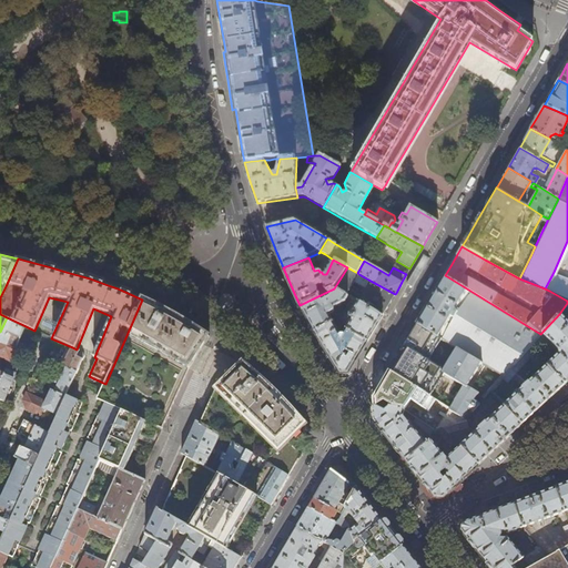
[(392,300),(395,294),(368,280),(366,282),(369,284),(363,295),(353,290),(361,275),(357,273),(347,267),(334,288),(348,296),(353,300),(382,316),(388,306),(392,300)]
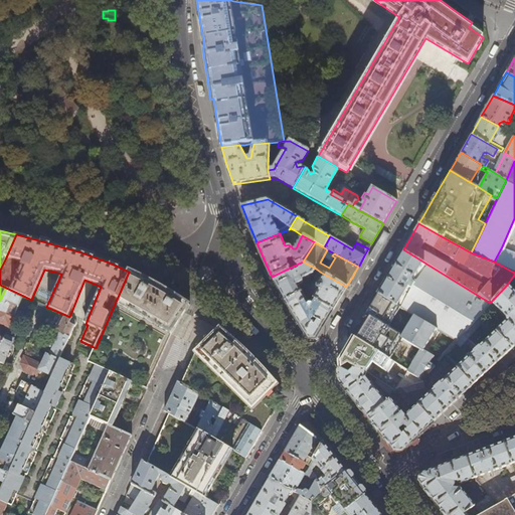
[(514,250),(502,246),(494,262),(498,264),(514,273),(514,250)]
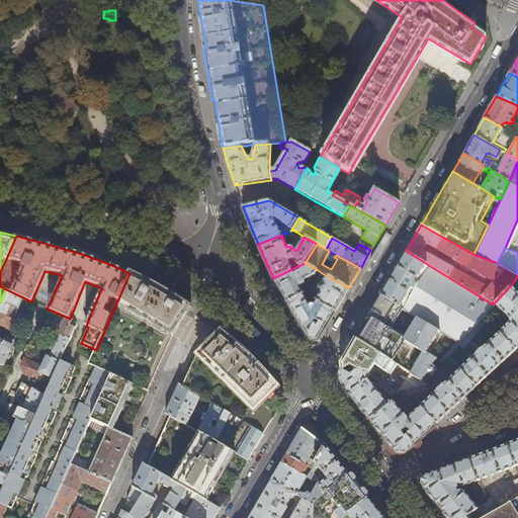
[(493,305),(406,251),(393,272),(379,294),(402,308),(417,318),(439,331),(447,336),(458,343),(464,336),(493,305)]
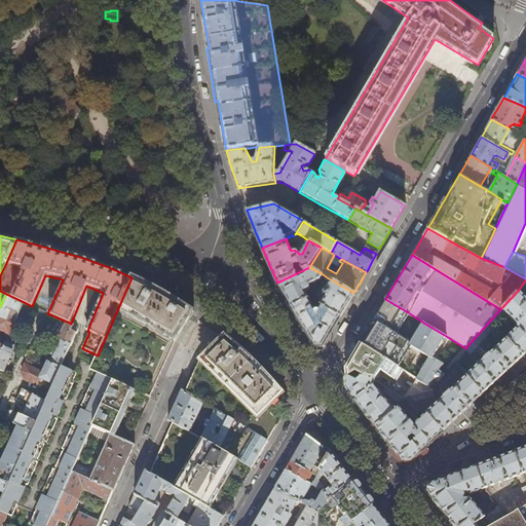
[(315,295),(317,292),(313,289),(309,291),(308,289),(309,288),(310,287),(309,286),(309,284),(320,279),(323,274),(309,267),(277,283),(285,296),(291,308),(315,295)]
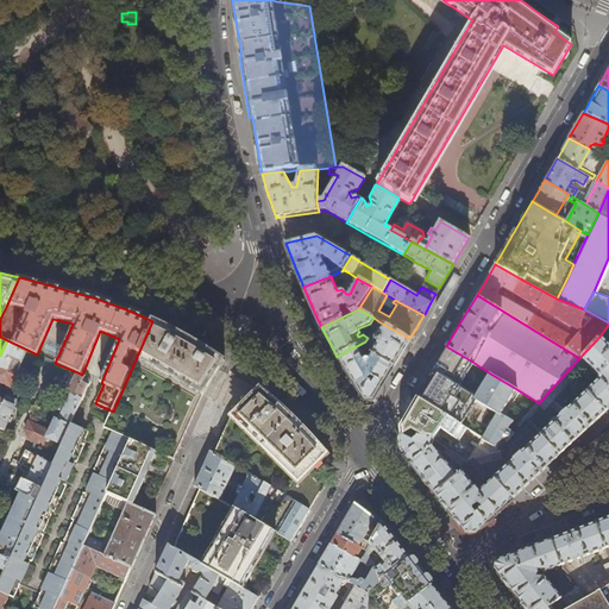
[(55,362),(55,363),(73,324),(52,319),(37,355),(44,357),(46,358),(49,359),(52,362),(55,362)]
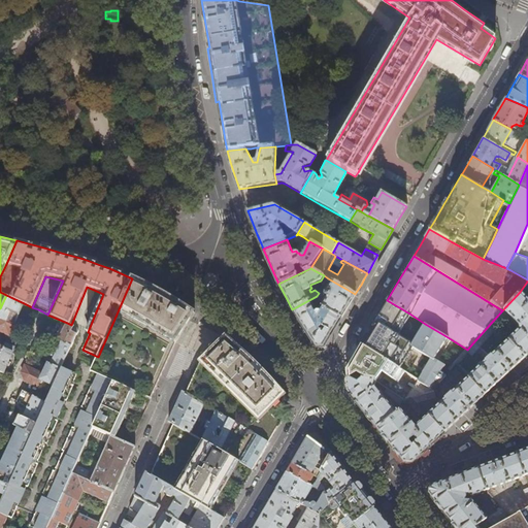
[(159,381),(175,342),(190,320),(194,314),(190,310),(171,298),(167,296),(152,288),(137,281),(132,278),(119,309),(98,357),(92,371),(99,375),(114,382),(132,390),(151,398),(159,381)]
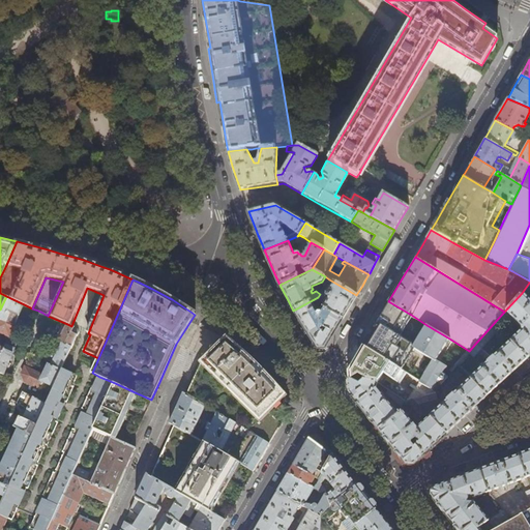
[(344,317),(356,295),(329,280),(327,283),(332,286),(326,296),(328,297),(327,299),(325,298),(321,305),(322,307),(343,319),(344,317)]
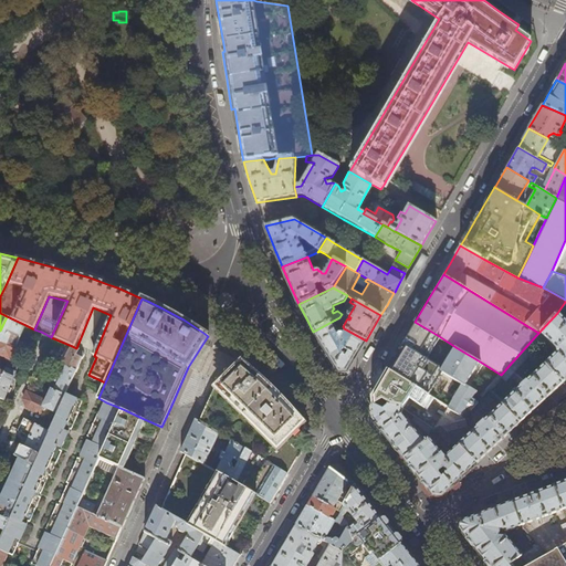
[(544,337),(557,349),(557,354),(545,365),(563,384),(565,379),(565,322),(557,313),(538,333),(507,367),(513,371),(544,337)]
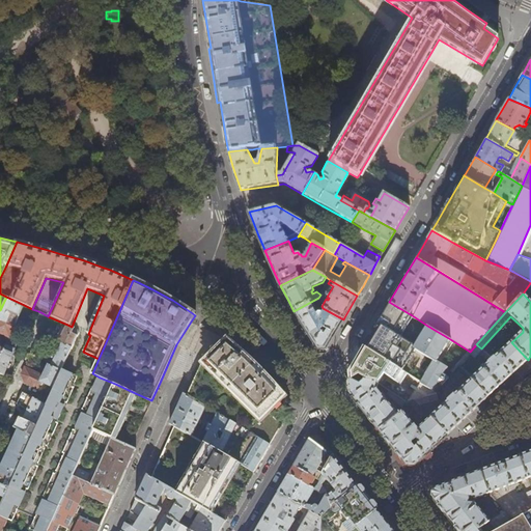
[(17,323),(24,305),(6,297),(0,310),(0,333),(10,337),(17,323)]
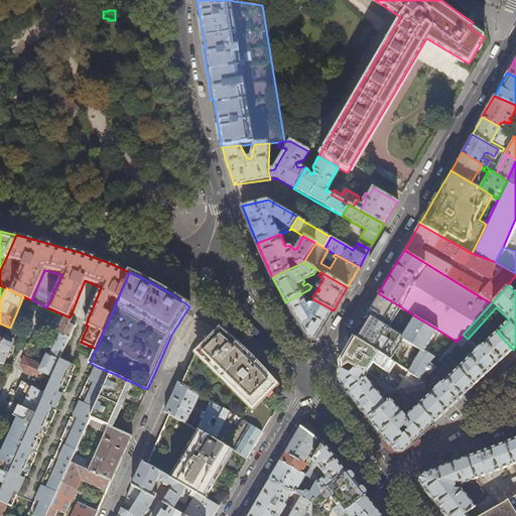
[(326,325),(334,310),(313,299),(312,297),(309,289),(285,302),(293,314),(308,340),(316,340),(326,325)]
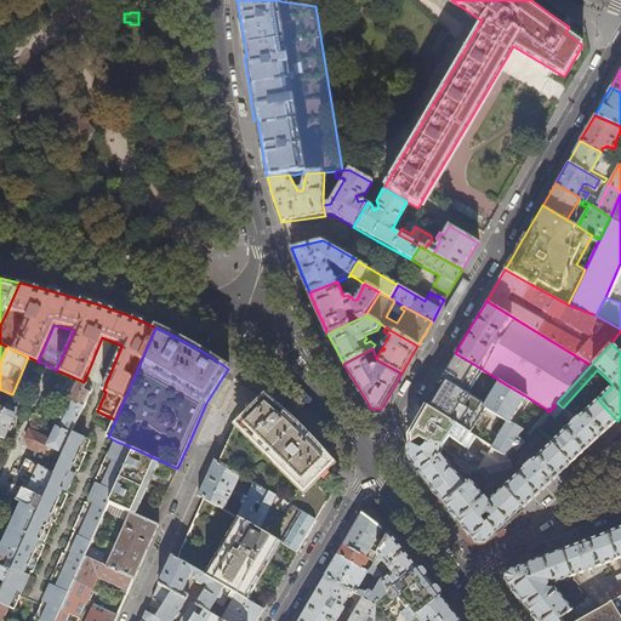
[(467,393),(482,369),(455,353),(433,389),(425,406),(445,419),(469,433),(485,409),(507,422),(507,421),(484,406),(485,404),(467,393)]
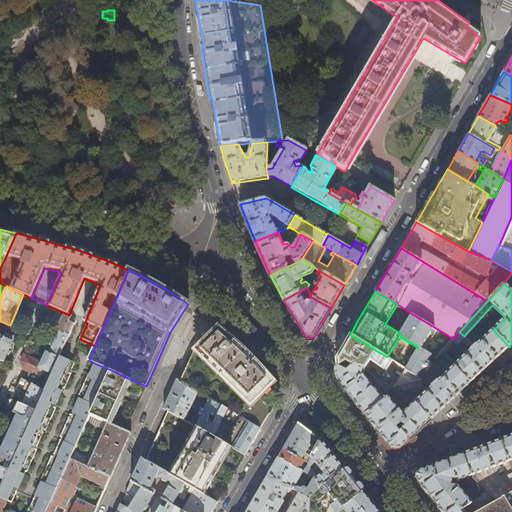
[(71,335),(76,324),(71,321),(73,317),(69,315),(65,313),(63,318),(57,316),(55,319),(52,327),(58,329),(71,335)]
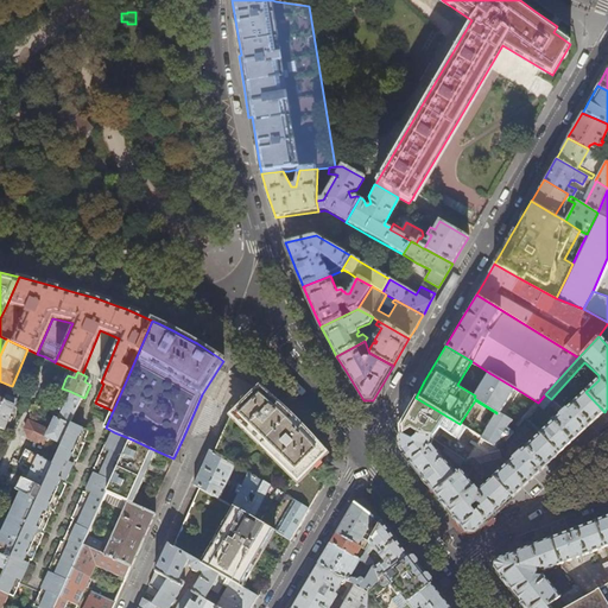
[(499,413),(515,388),(489,373),(475,396),(474,398),(496,412),(499,413)]
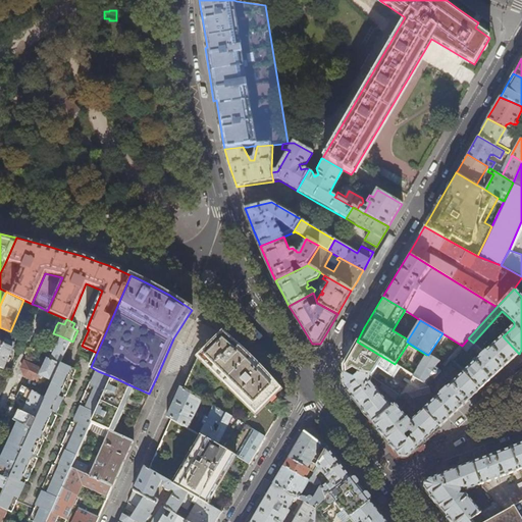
[(204,353),(199,357),(190,378),(185,389),(202,400),(213,406),(225,414),(265,437),(269,430),(275,420),(276,418),(263,406),(280,389),(275,383),(259,366),(250,357),(242,349),(233,343),(222,333),(204,353)]
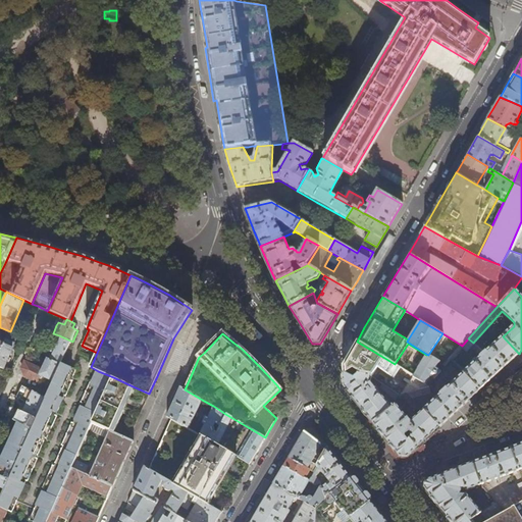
[(62,363),(72,342),(59,335),(54,347),(48,359),(61,365),(62,363)]
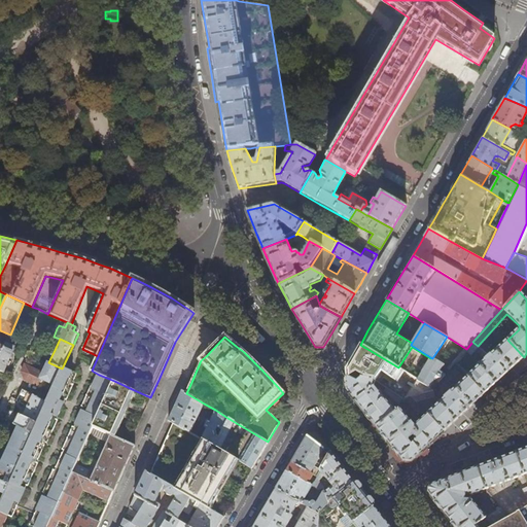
[(466,378),(483,395),(503,376),(524,357),(507,340),(481,364),(479,362),(477,365),(478,366),(466,378)]
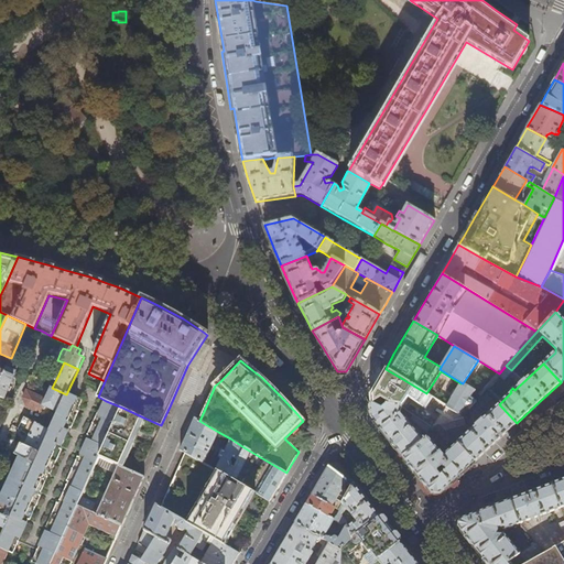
[(10,386),(17,370),(7,366),(4,371),(0,369),(0,397),(4,399),(10,386)]
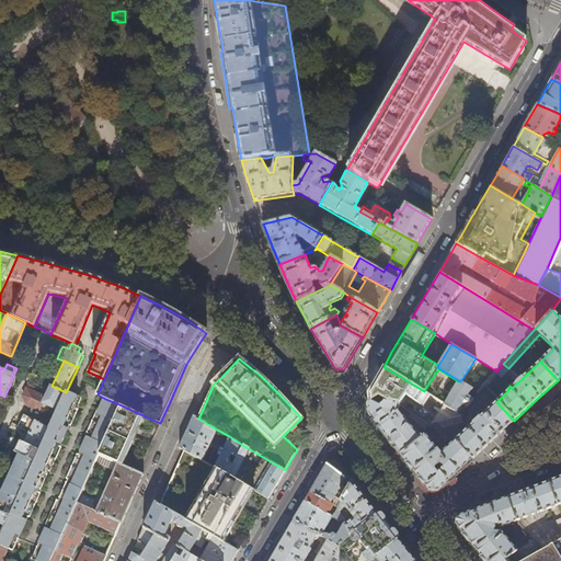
[(479,392),(496,371),(484,364),(466,385),(471,388),(479,392)]
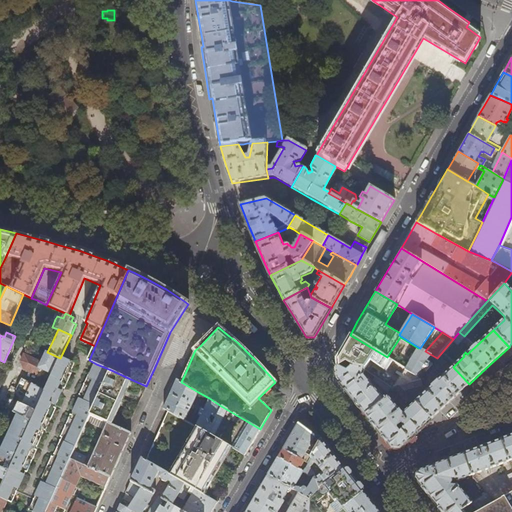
[(387,357),(350,335),(341,349),(335,359),(336,366),(339,365),(346,363),(352,367),(351,369),(365,371),(371,362),(387,371),(393,361),(387,357)]
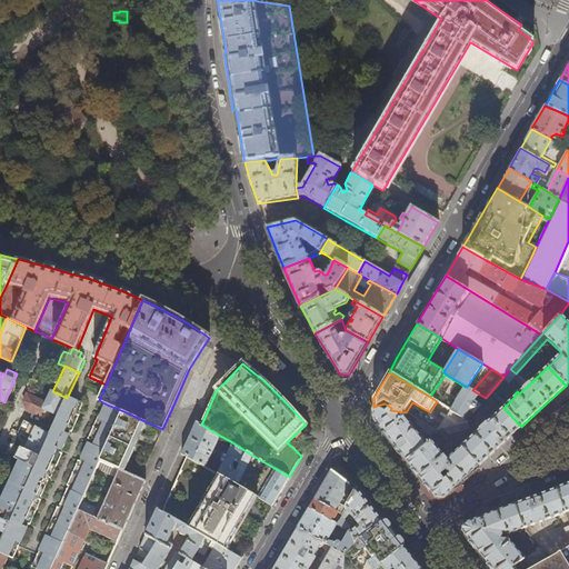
[(465,387),(450,410),(463,418),(468,409),(473,412),(480,405),(475,400),(478,393),(472,390),(467,387),(465,386),(465,387)]
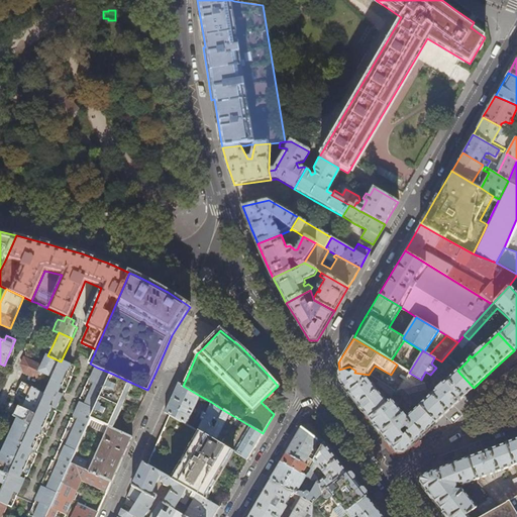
[(38,367),(37,372),(54,378),(61,362),(47,355),(46,359),(41,369),(38,367)]
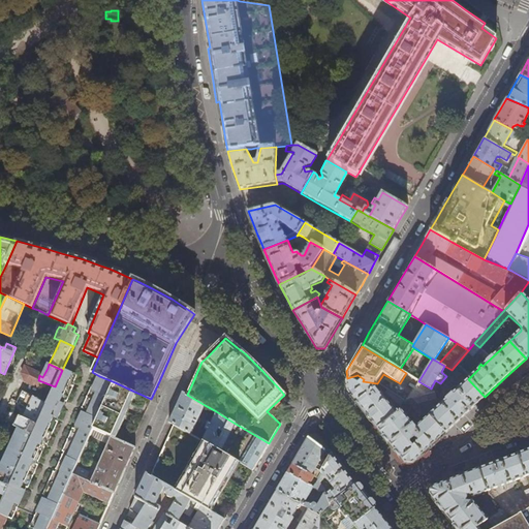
[(38,380),(39,375),(40,373),(25,366),(22,373),(24,377),(25,381),(35,386),(38,380)]
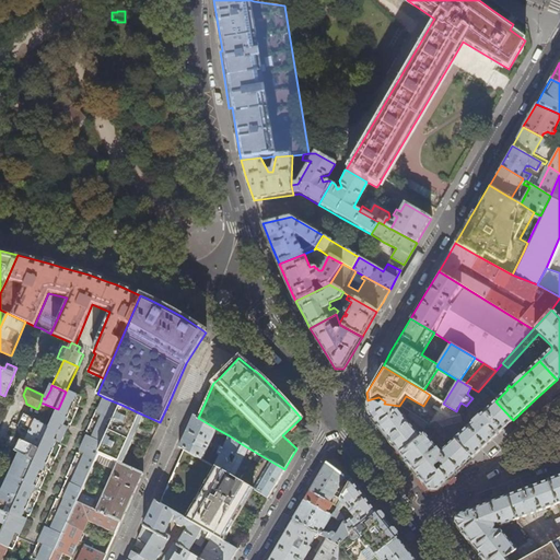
[(13,551),(79,405),(76,403),(79,395),(67,389),(66,392),(58,409),(54,417),(51,420),(49,427),(34,461),(23,485),(9,516),(0,536),(0,544),(9,549),(13,551)]
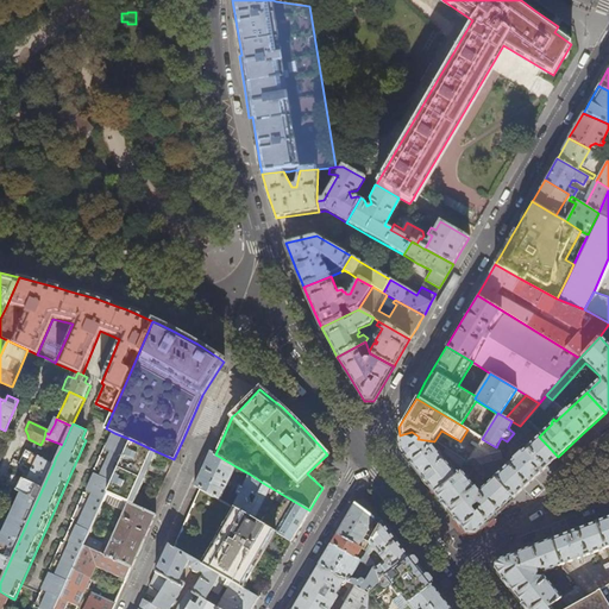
[(56,608),(85,547),(88,538),(108,494),(132,440),(114,433),(36,608),(56,608)]
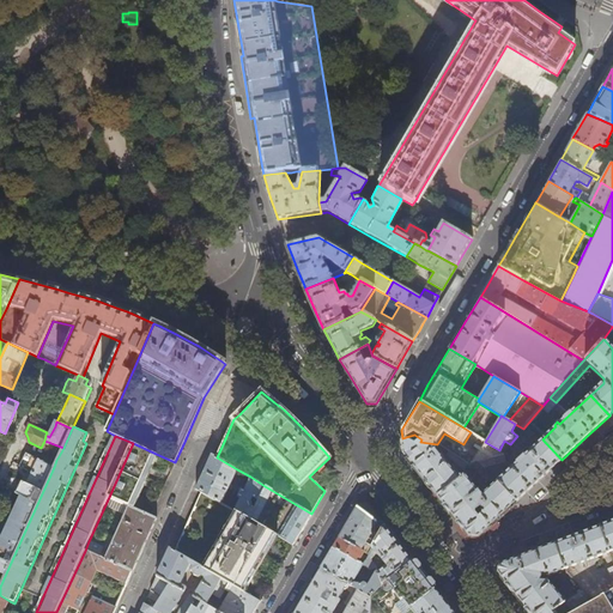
[(417,471),(454,517),(469,536),(478,536),(515,503),(496,483),(481,496),(463,475),(459,479),(442,457),(439,454),(437,455),(435,451),(437,444),(420,442),(416,444),(406,441),(406,437),(402,438),(402,442),(404,454),(417,471)]
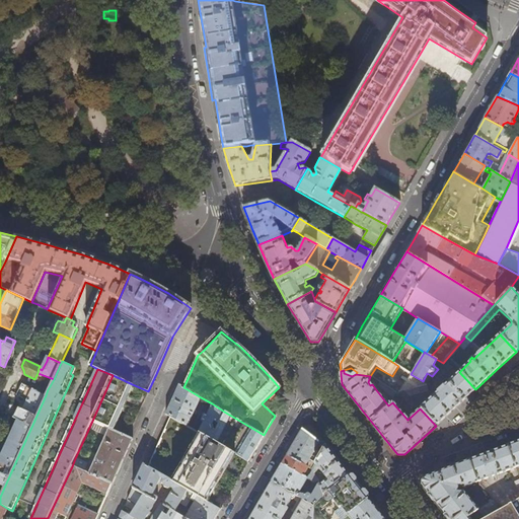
[(475,389),(459,372),(434,395),(432,393),(429,396),(431,398),(420,409),(436,426),(456,406),(475,389)]
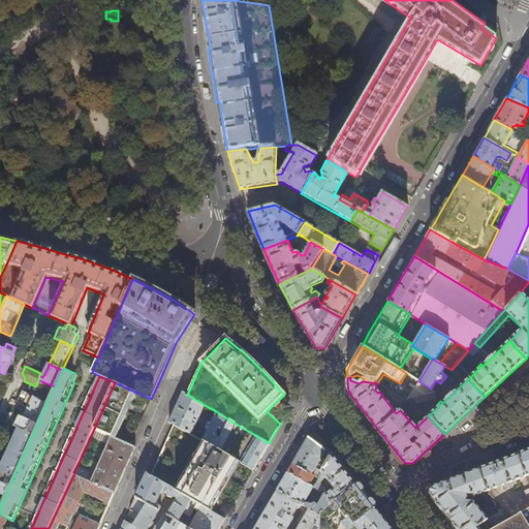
[(125,407),(132,391),(115,382),(94,429),(111,437),(112,437),(116,427),(125,407)]
